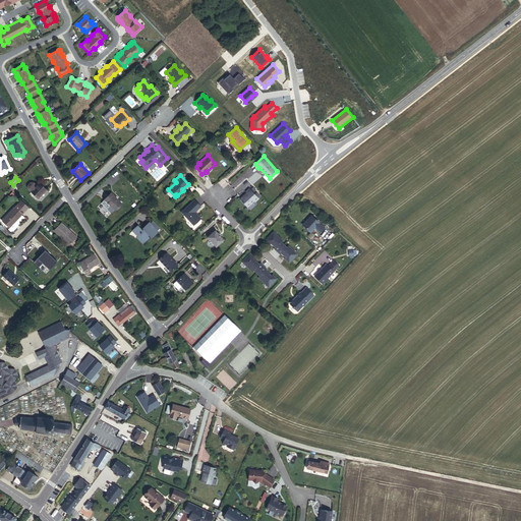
[(46,191),(38,183),(36,185),(33,182),(30,182),(26,185),(26,188),(38,198),(46,191)]
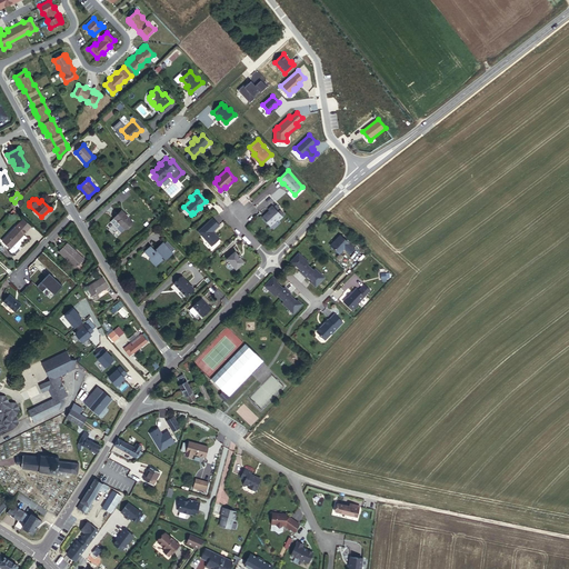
[(279,219),(282,216),(272,205),(269,208),(270,210),(262,216),(270,225),(278,218),(279,219)]
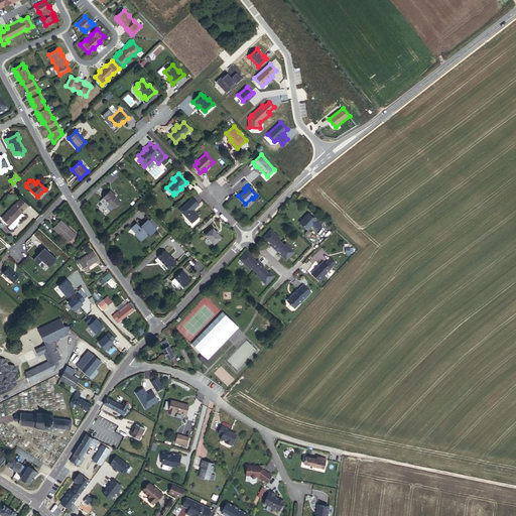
[(121,203),(111,190),(103,199),(112,210),(121,203)]
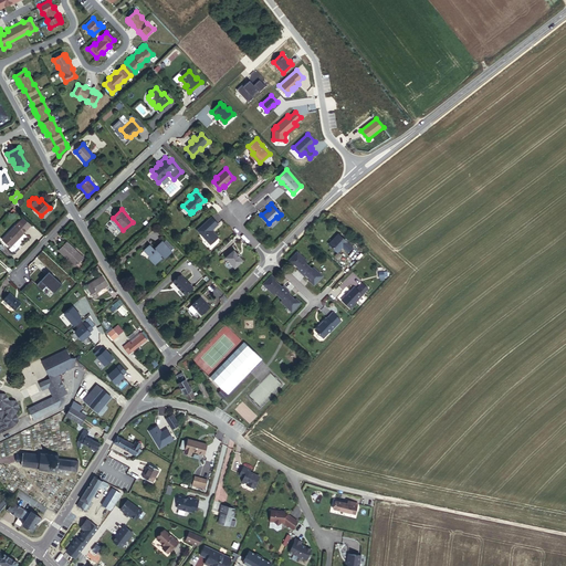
[(212,229),(219,223),(211,216),(197,229),(210,244),(219,237),(212,229)]
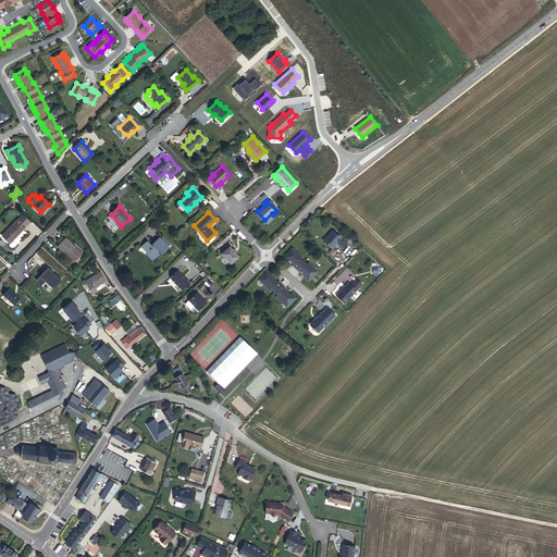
[(27,225),(20,218),(15,222),(23,230),(27,225)]
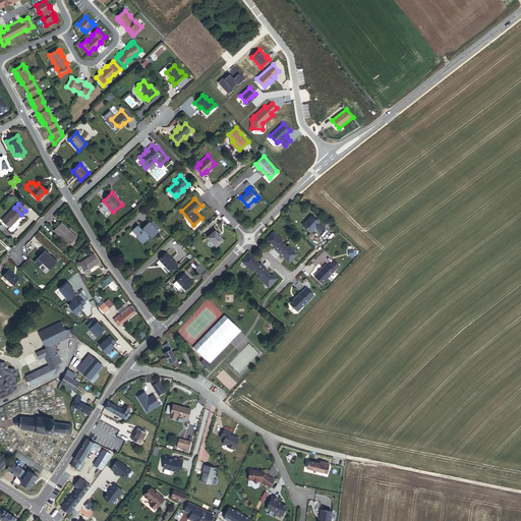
[(9,228),(22,216),(21,215),(14,208),(2,221),(9,228)]
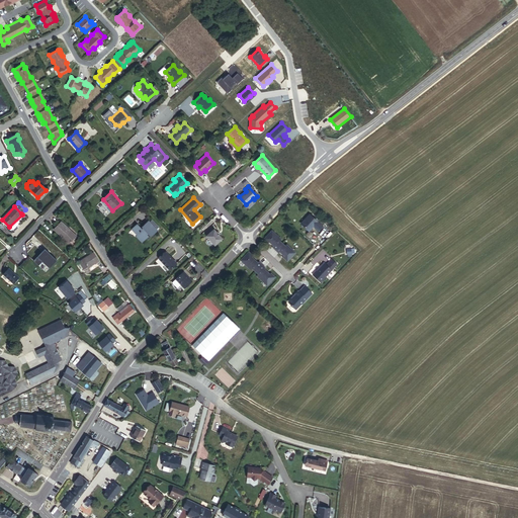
[(324,227),(311,213),(301,224),(309,231),(311,231),(315,227),(320,231),(324,227)]
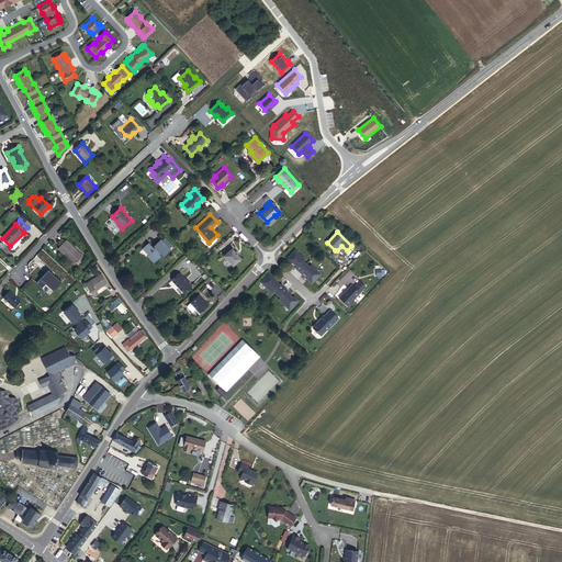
[(172,248),(163,237),(156,243),(158,245),(156,247),(150,240),(144,246),(149,253),(148,254),(155,262),(164,255),(161,253),(164,251),(166,255),(172,248)]
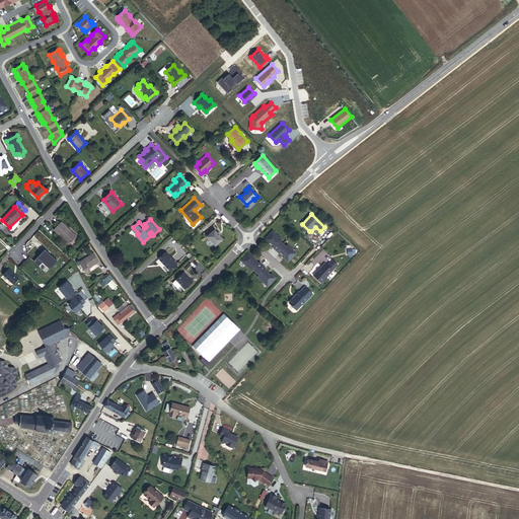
[(71,232),(62,222),(53,230),(63,240),(71,232)]
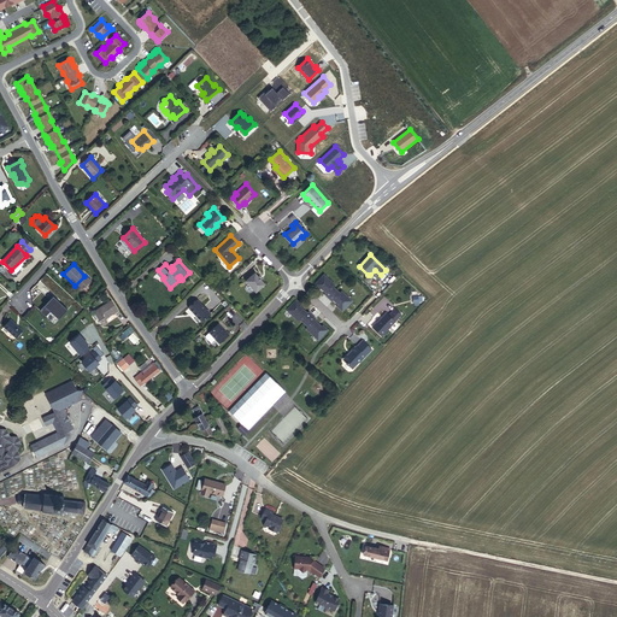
[(265,282),(254,271),(246,280),(257,291),(265,282)]
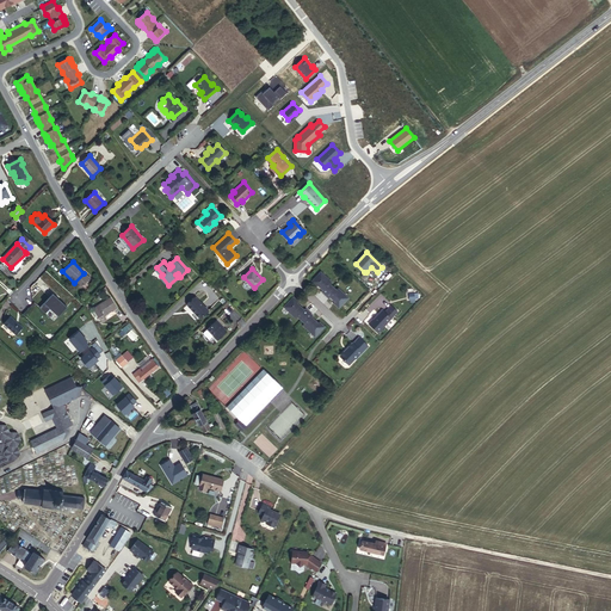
[(349,298),(339,289),(337,291),(331,284),(332,283),(322,272),(313,282),(318,287),(319,285),(325,290),(322,291),(329,298),(332,297),(337,302),(335,303),(340,308),(349,298)]
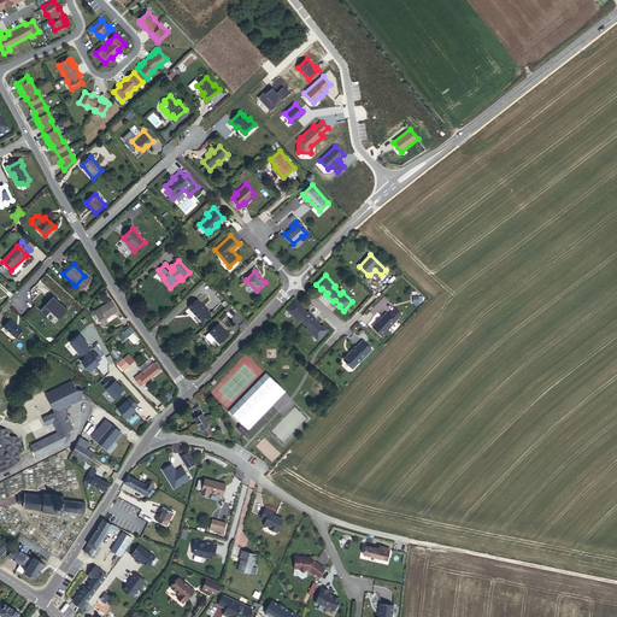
[(69,312),(54,298),(40,312),(46,318),(53,311),(62,319),(69,312)]
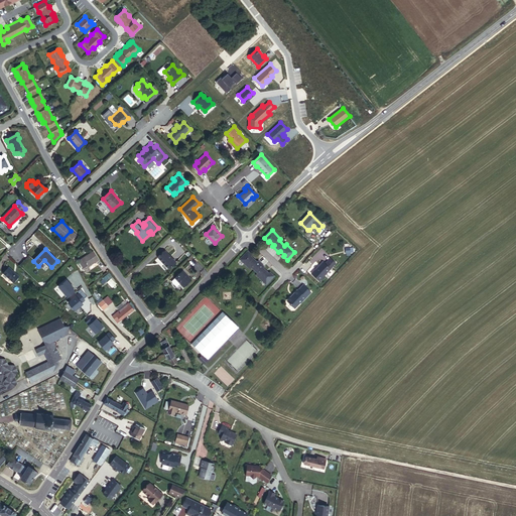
[(175,263),(165,250),(157,256),(168,269),(175,263)]
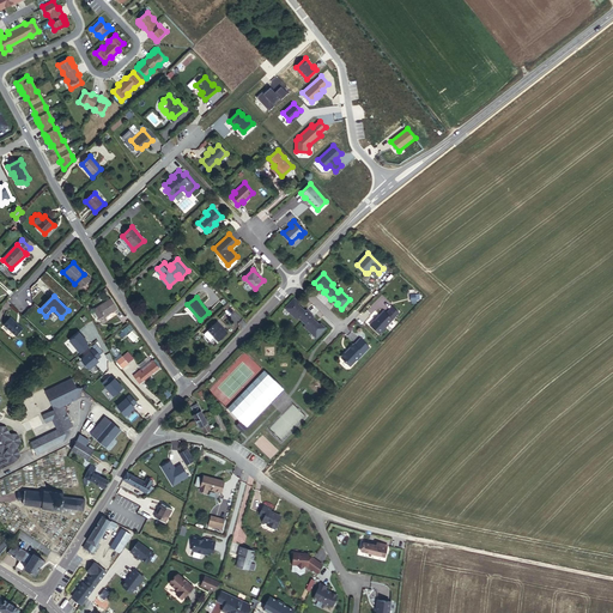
[(105,319),(117,310),(110,298),(92,311),(101,322),(105,319)]
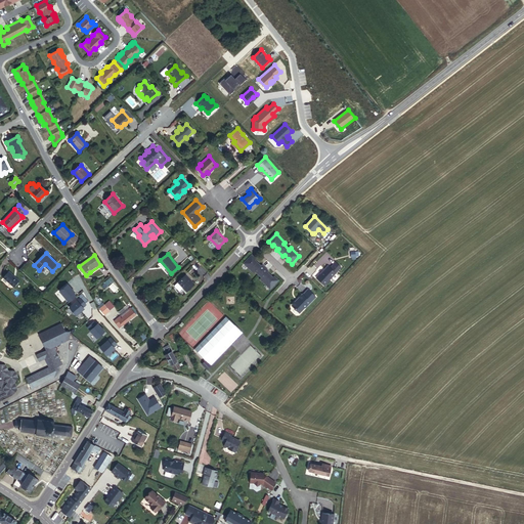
[(273,277),(267,272),(268,271),(262,264),(261,266),(255,260),(256,259),(252,255),(245,263),(254,273),(256,271),(262,277),(260,278),(271,289),(278,280),(274,276),(273,277)]
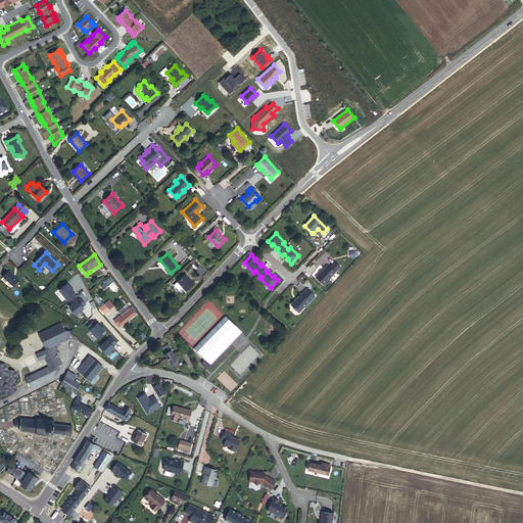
[(325,286),(342,268),(337,263),(331,269),(330,267),(321,276),(321,275),(317,278),(325,286)]
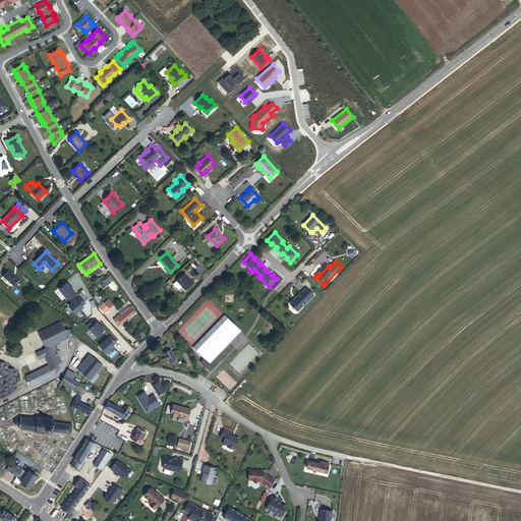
[(0,277),(10,287),(17,279),(7,269),(0,276),(0,277)]
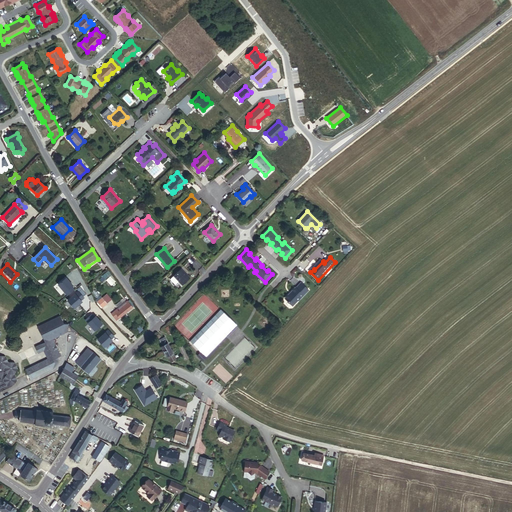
[(189,278),(186,274),(185,275),(183,273),(184,273),(181,269),(172,276),(177,282),(178,282),(181,285),(189,278)]
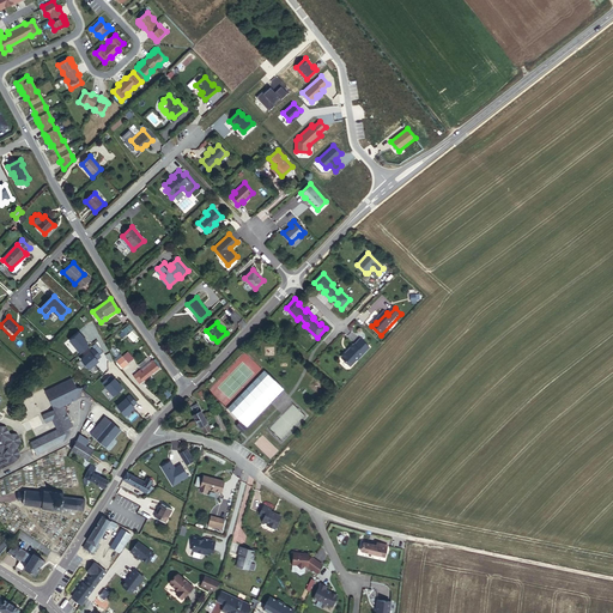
[(134,343),(139,338),(132,331),(128,337),(134,343)]
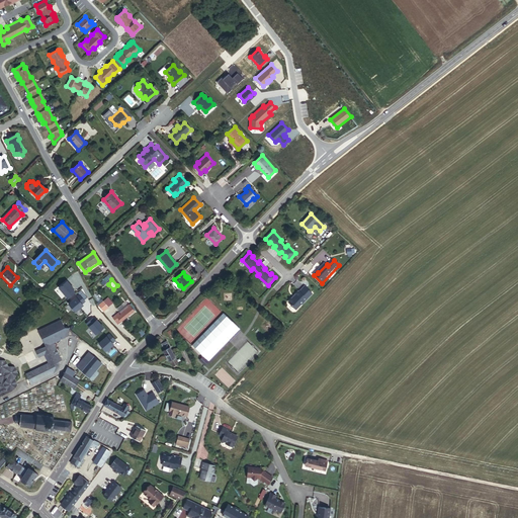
[(56,289),(65,300),(72,294),(68,290),(70,289),(64,282),(56,289)]
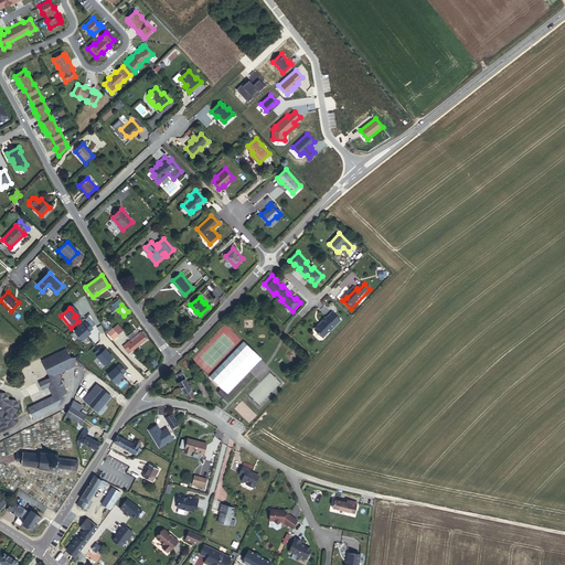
[(331,333),(342,321),(333,312),(328,319),(327,318),(322,322),(323,324),(321,327),(319,327),(316,330),(316,331),(323,339),(330,332),(331,333)]
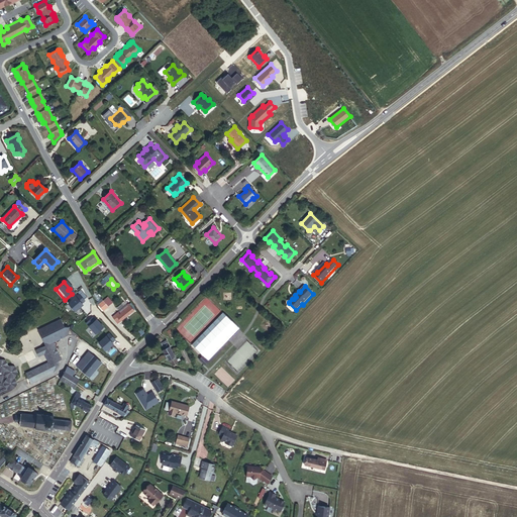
[(76,296),(65,305),(72,312),(79,307),(77,305),(81,302),(76,296)]
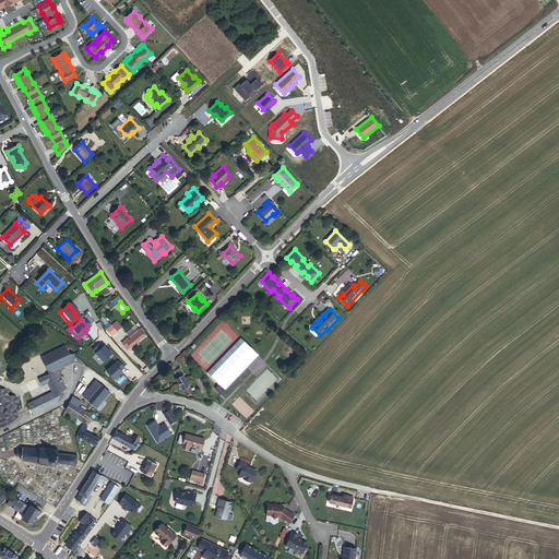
[(117,333),(111,325),(106,330),(111,336),(117,333)]
